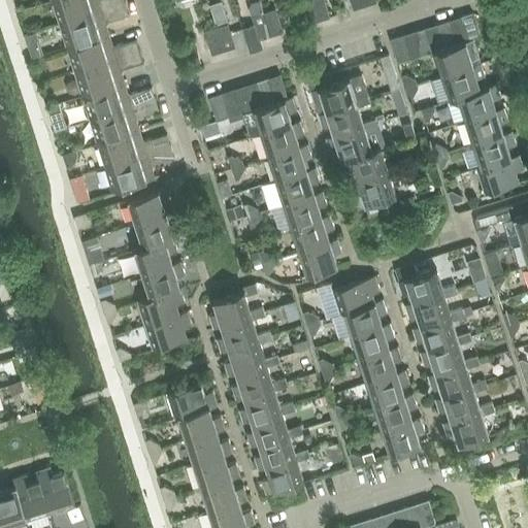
[(53,3),(59,24),(126,2),(124,0),(52,0),(47,1),(48,5),(53,3)]
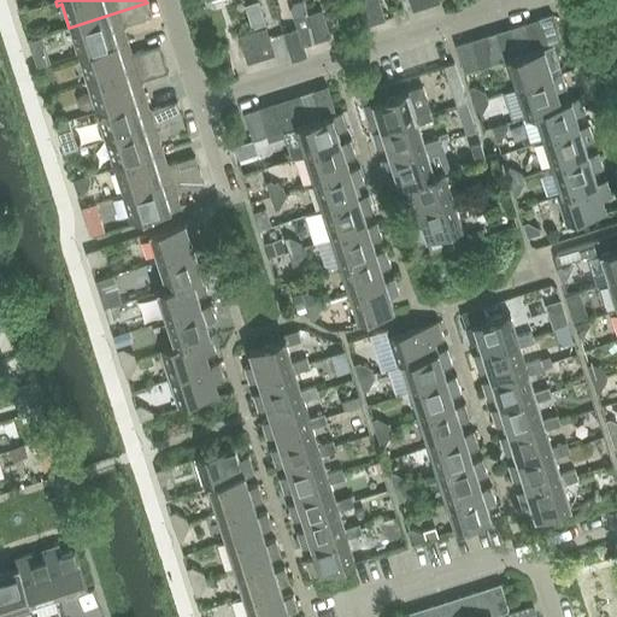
[(301,0),(294,3),(291,9),(294,18),(307,13),(303,0),(301,0)]
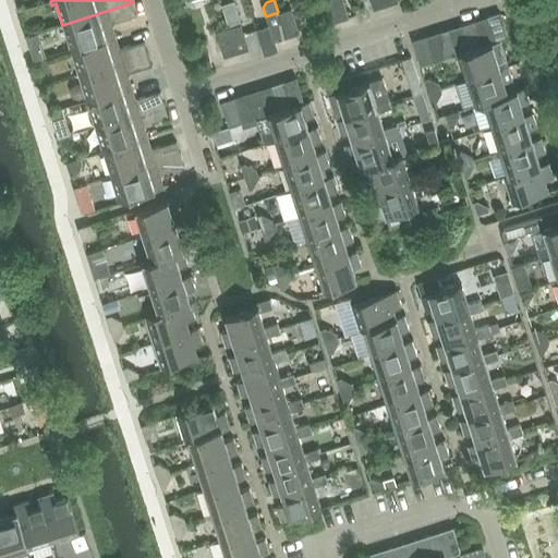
[(336,21),(328,0),(315,0),(323,25),(336,21)]
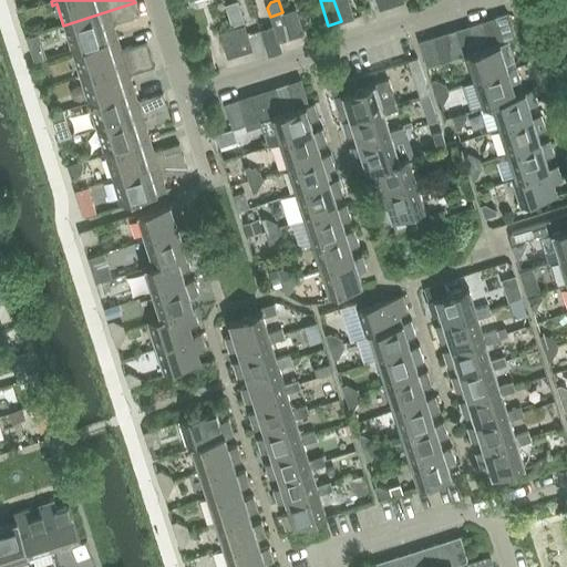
[(333,0),(341,21),(353,18),(347,0),(333,0)]
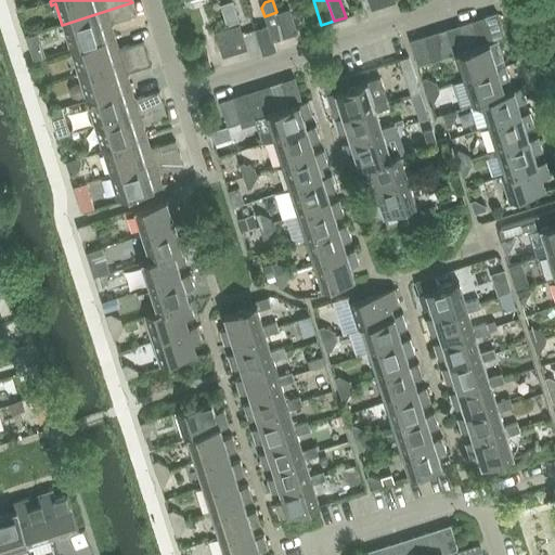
[(384,5),(382,0),(368,0),(371,10),(384,5)]
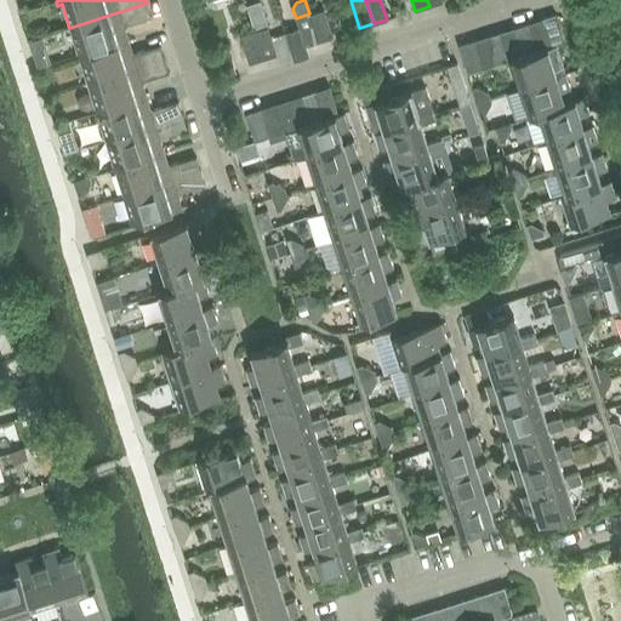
[(125,26),(152,16),(148,3),(69,28),(78,52),(72,53),(73,57),(130,40),(125,26)]
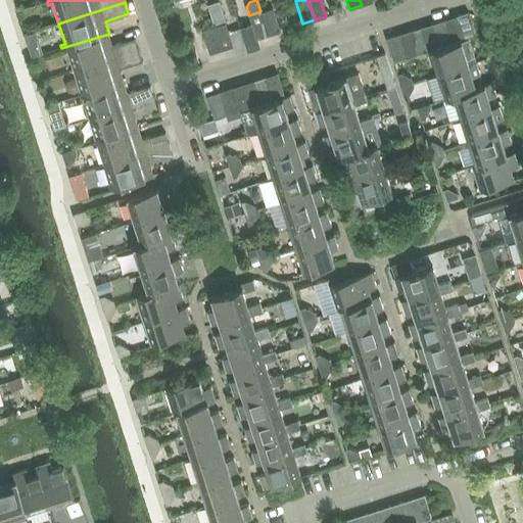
[(260,11),(268,35),(280,31),(273,8),(260,11)]
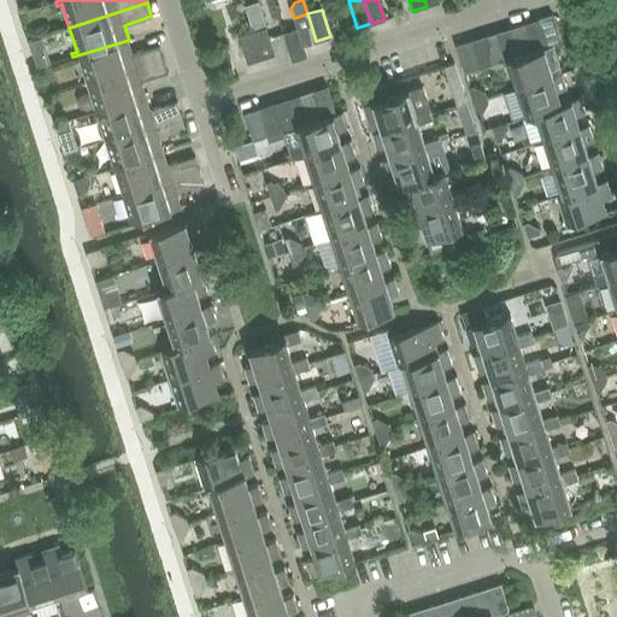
[(316,41),(307,13),(294,18),(297,28),(283,33),(292,60),(306,56),(303,45),(316,41)]
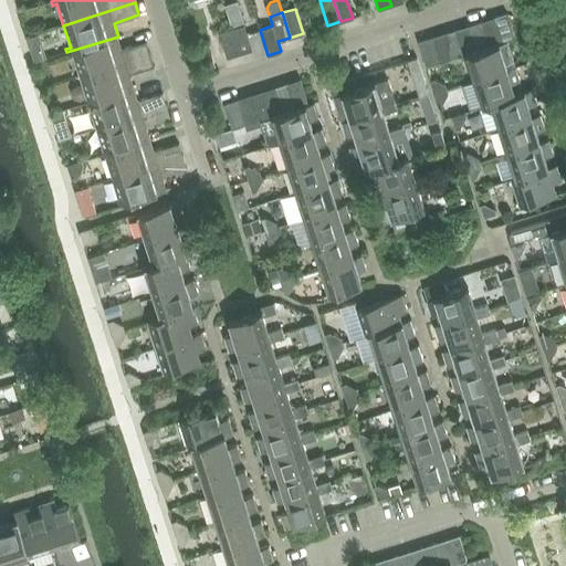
[(507,14),(494,18),(502,42),(509,41),(515,38),(507,14)]
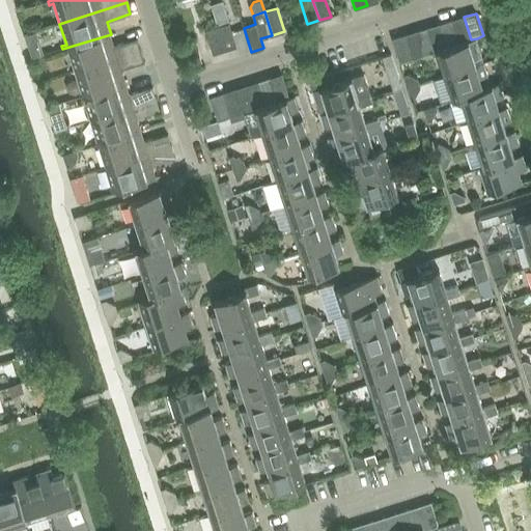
[(452,20),(459,44),(471,39),(464,17),(464,16),(452,20)]
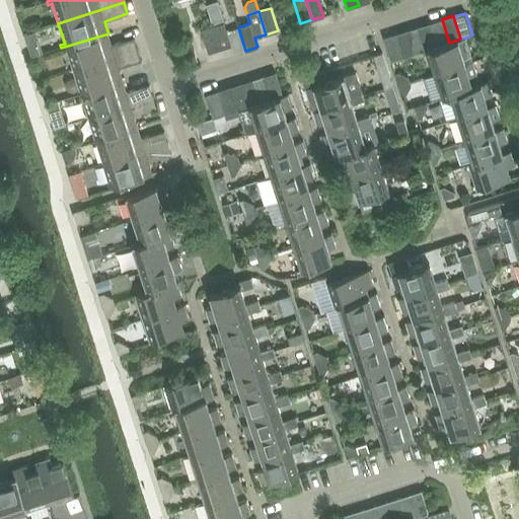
[(449,43),(442,19),(430,23),(438,47),(449,43)]
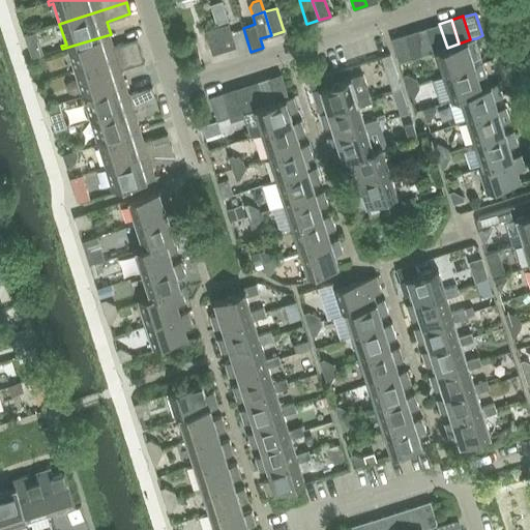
[(216,27),(225,50),(236,47),(229,23),(216,27)]
